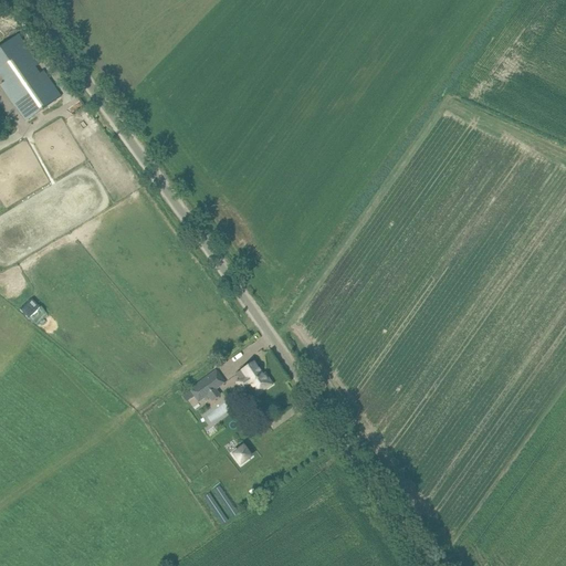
[(9,41),(0,46),(0,75),(3,82),(2,83),(27,121),(52,103),(61,97),(43,71),(39,74),(34,67),(39,65),(18,34),(9,41)]
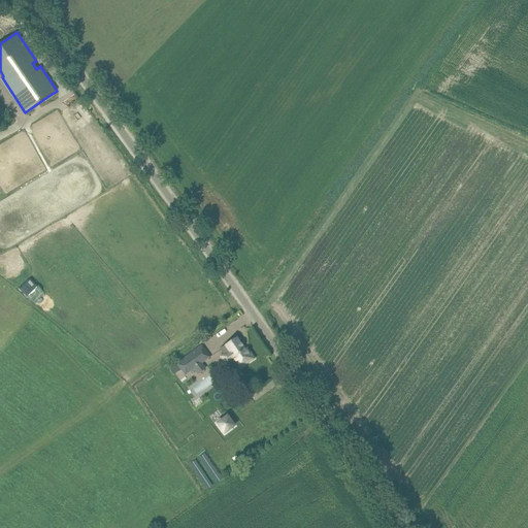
[(38,298),(38,288),(27,288),(27,298),(38,298)]
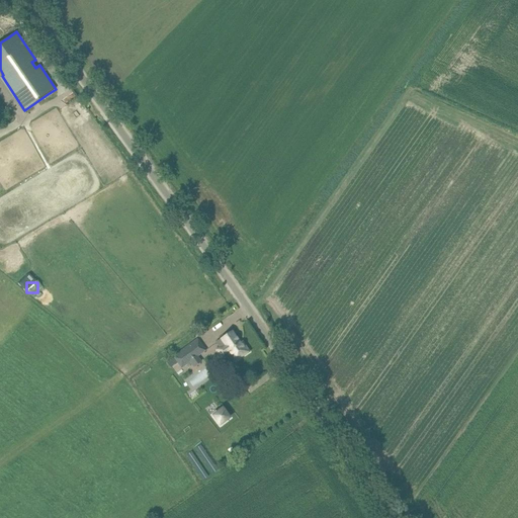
[(217,343),(219,342),(222,346),(220,347),(220,348),(217,350),(222,357),(225,355),(230,362),(234,359),(235,361),(249,352),(242,342),(241,343),(233,331),(217,342),(217,343)]
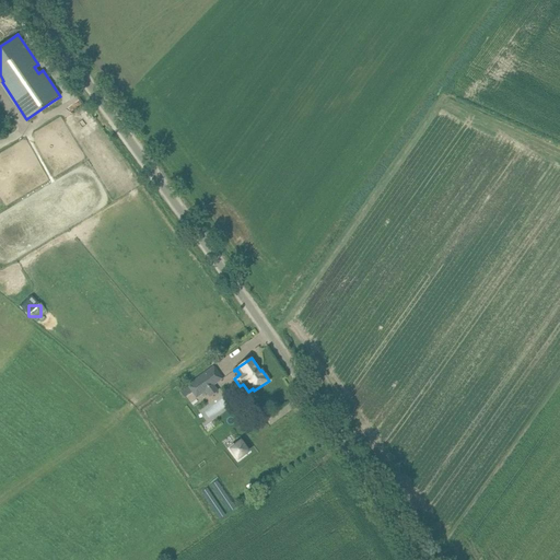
[(213,366),(187,385),(196,398),(206,391),(205,389),(207,387),(208,388),(210,387),(209,386),(211,384),(212,386),(222,378),(213,366)]
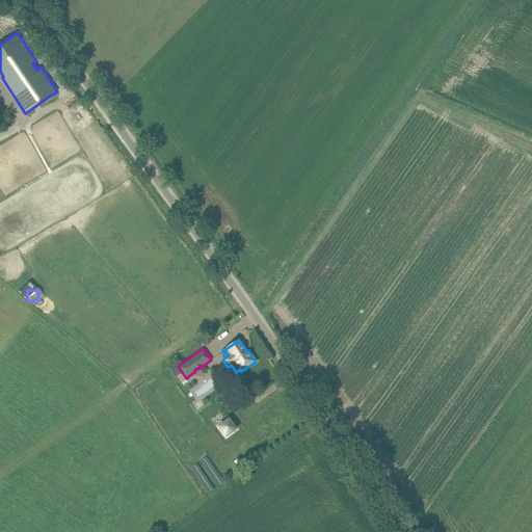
[(230,419),(218,428),(227,440),(238,430),(230,419)]
